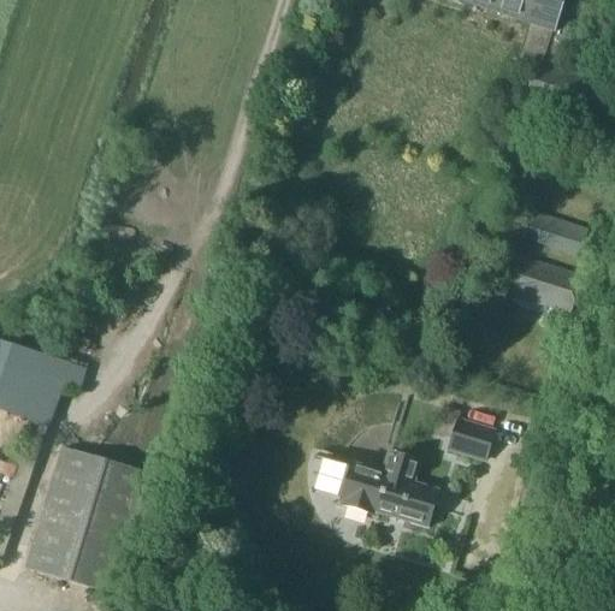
[(462,0),(528,22),(516,54),(556,69),(568,30),(551,24),(560,0),(462,0)]
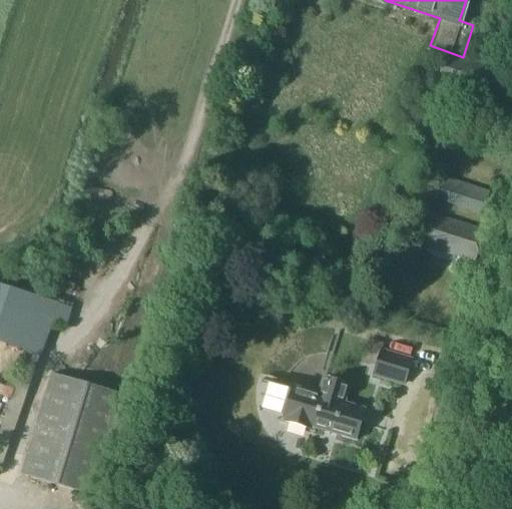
[(481,210),(488,189),(441,173),(433,195),(481,210)]
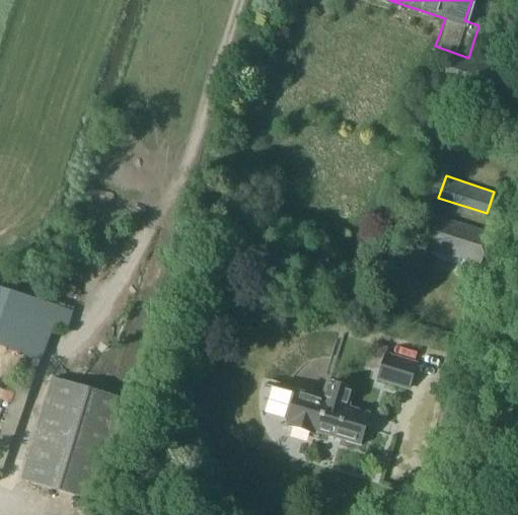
[(481,261),(490,230),(426,211),(417,241),(481,261)]
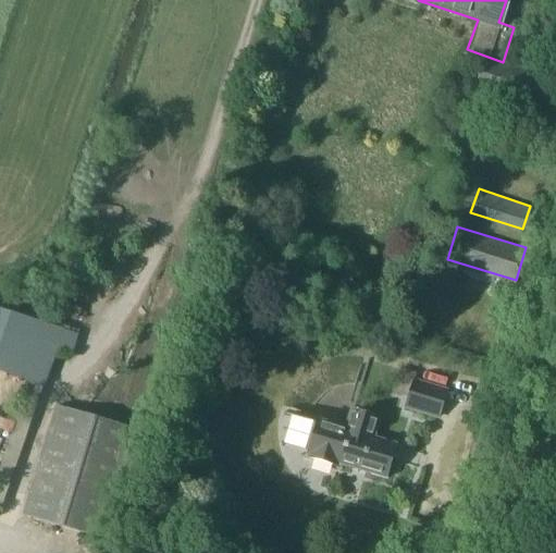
[(0,364),(8,367),(26,317),(0,306),(0,364)]
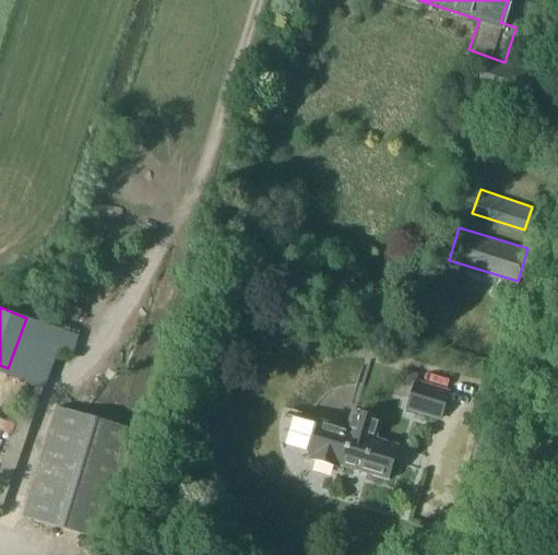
[(449,388),(415,377),(406,406),(440,417),(449,388)]
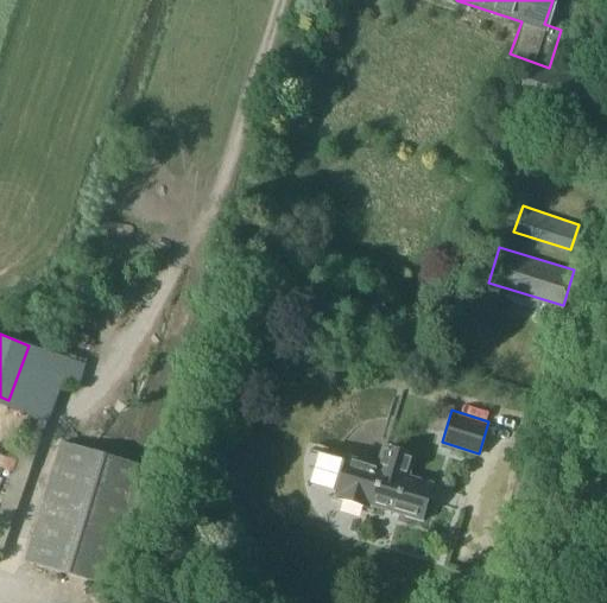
[(61,438),(24,558),(112,584),(147,464),(61,438)]
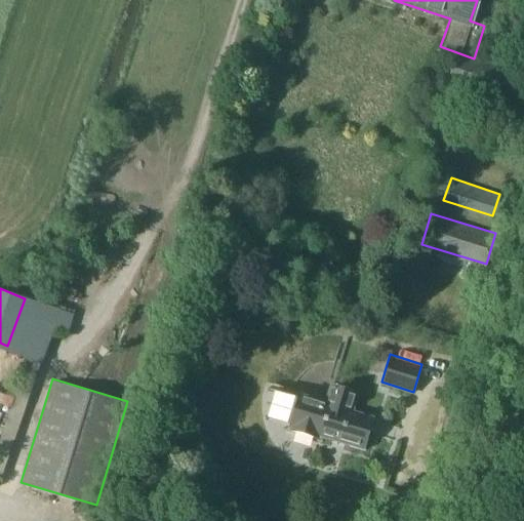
[(290,429),(318,438),(319,435),(365,448),(374,414),(354,408),(359,392),(330,384),(325,400),(298,392),(288,427),(290,427),(290,429)]
